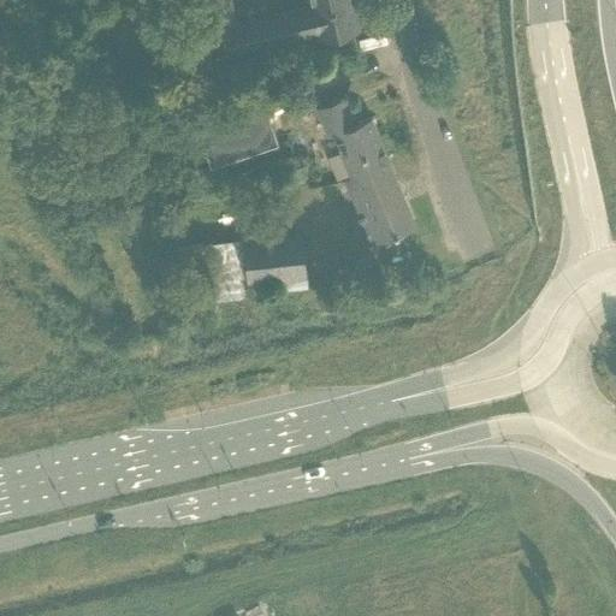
[(197,0),(201,13),(231,6),(229,0),(197,0)]
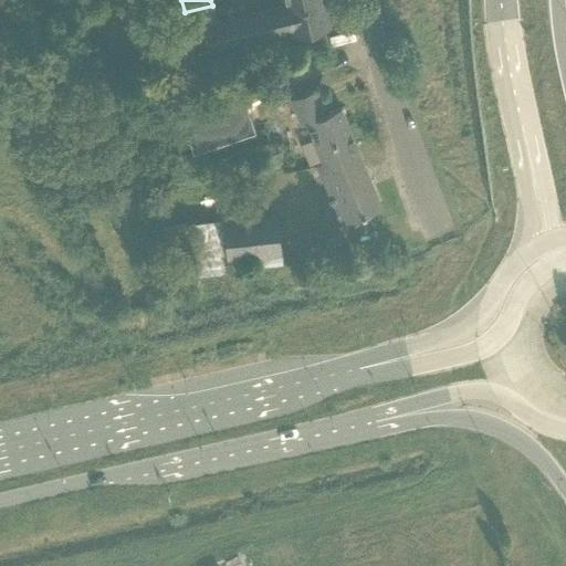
[(329,28),(322,0),(283,0),(284,4),(268,9),(273,34),(290,31),(291,37),(329,28)]
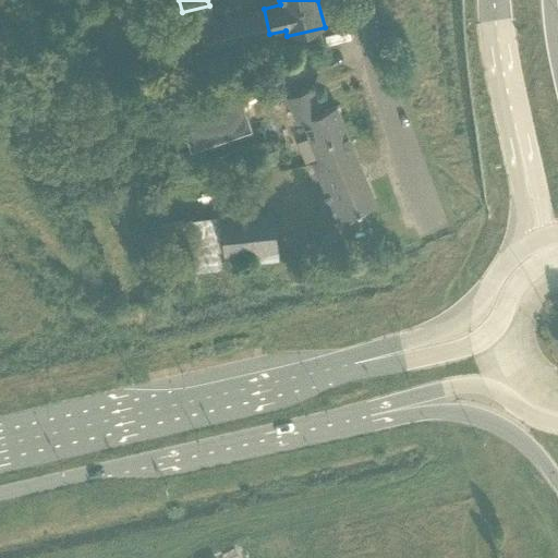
[(209,5),(182,12),(192,53),(269,34),(264,9),(213,21),(209,5)]
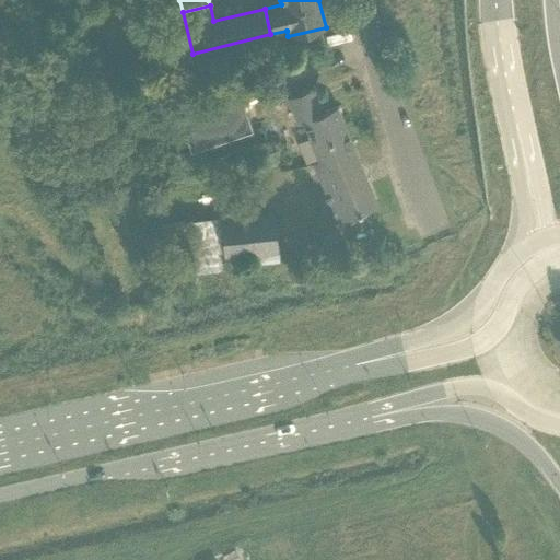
[(314,164),(353,149),(337,106),(324,112),(314,88),(288,98),(293,114),(303,109),(307,118),(303,120),(319,162),(314,164)]
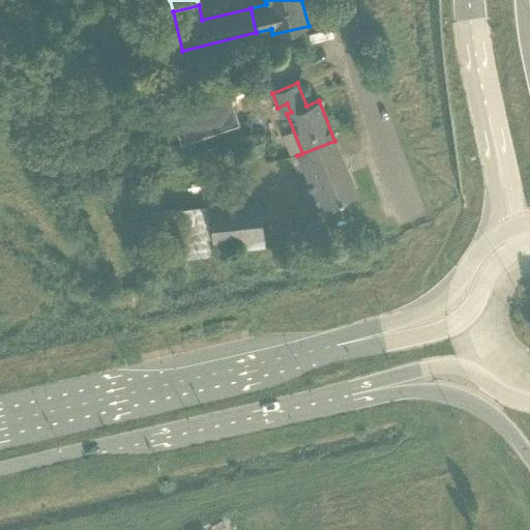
[(167,105),(180,144),(239,123),(226,85),(167,105)]
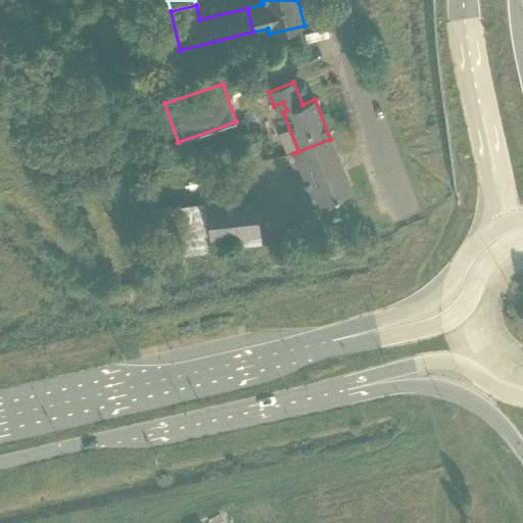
[(255,132),(234,136),(239,155),(259,150),(255,132)]
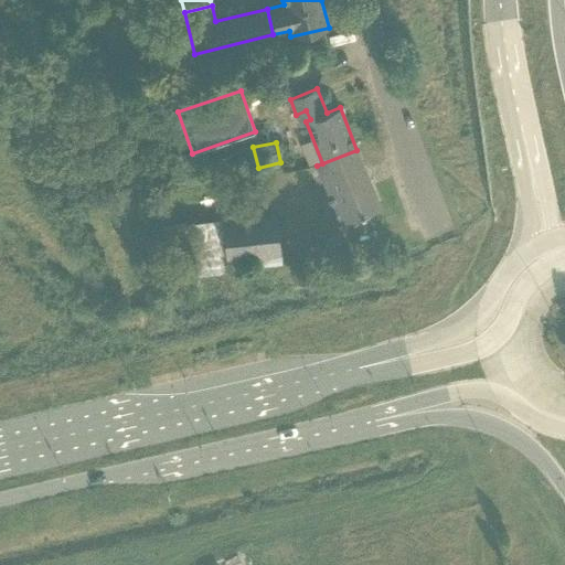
[(356,150),(317,166),(328,193),(333,191),(345,221),(381,208),(356,150)]
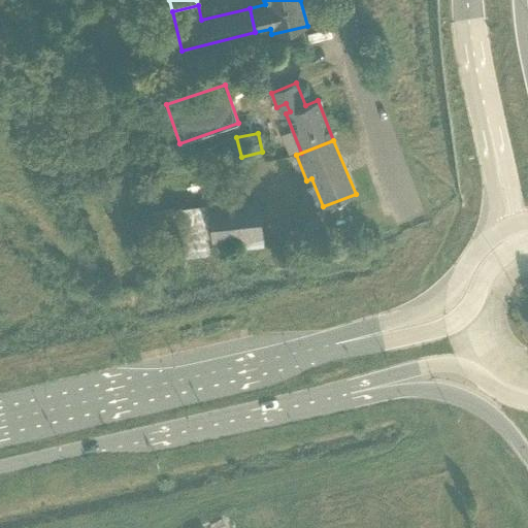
[(151,211),(157,261),(212,254),(211,244),(263,238),(258,200),(206,206),(206,204),(151,211)]
